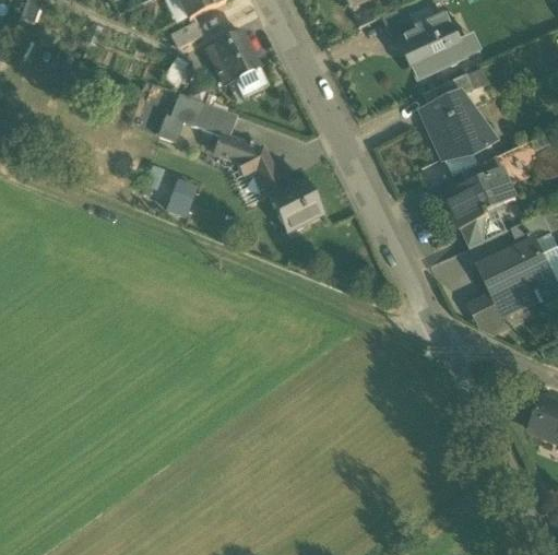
[(25,0),(20,16),(34,22),(42,0),(25,0)]
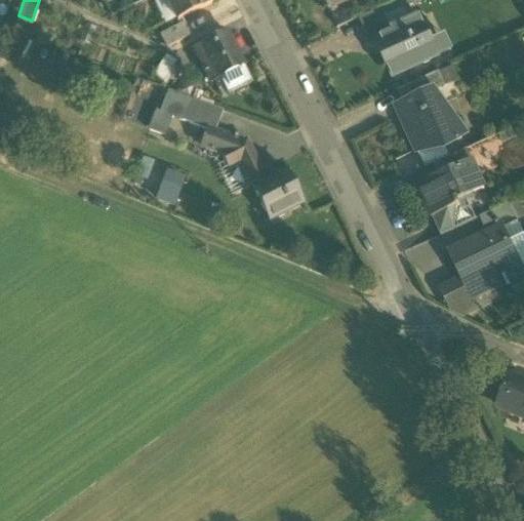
[(177,17),(168,0),(154,0),(166,24),(177,17)]
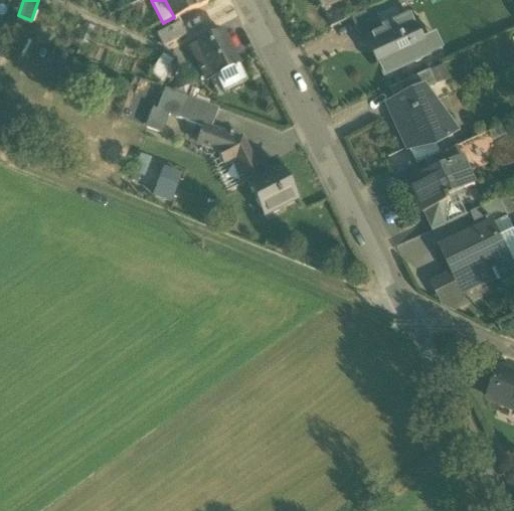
[(208,0),(165,0),(174,17),(179,15),(208,0)]
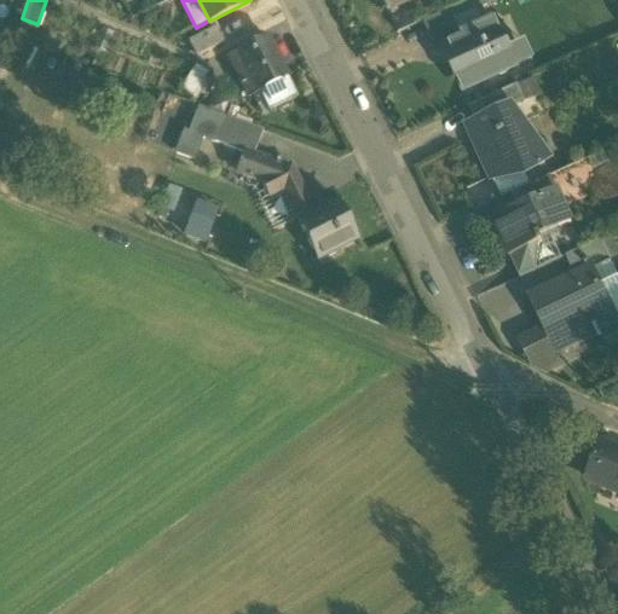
[(466,0),(451,7),(455,17),(475,7),(474,3),(474,0),(466,0)]
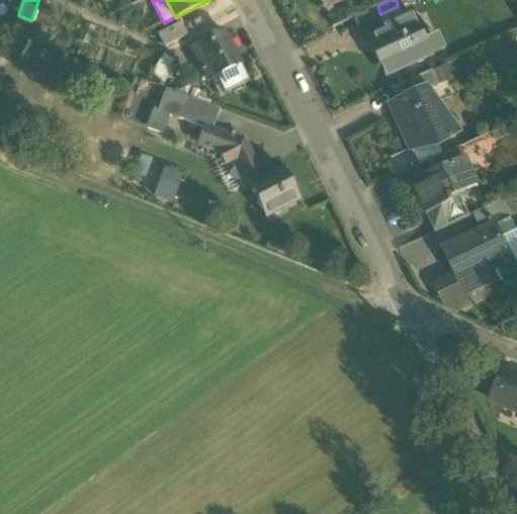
[(355,16),(365,39),(371,37),(376,34),(375,32),(388,27),(380,14),(377,6),(355,16)]
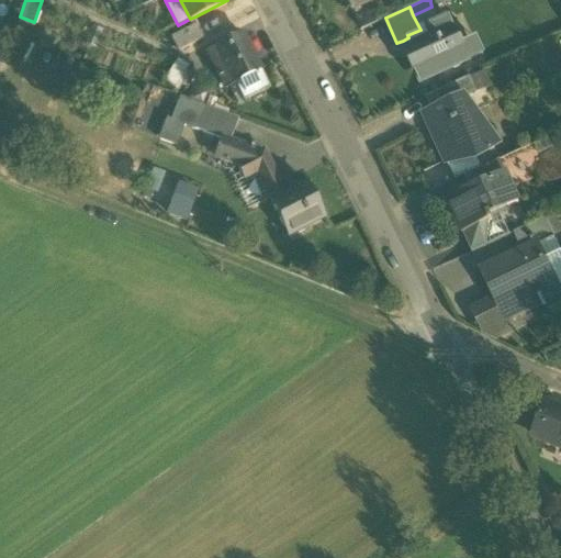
[(433,7),(432,7),(413,15),(421,30),(439,21),(433,7)]
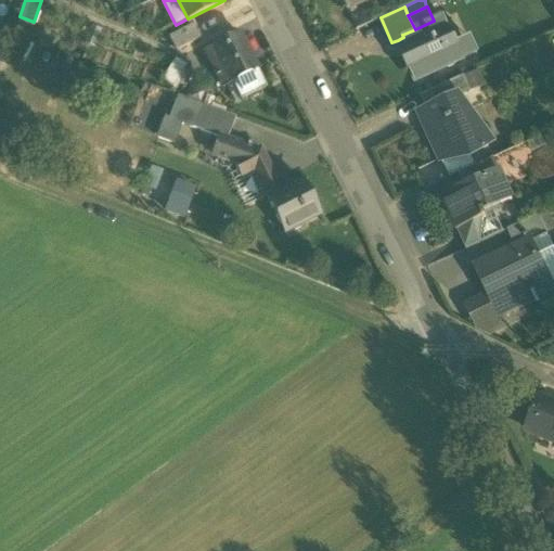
[(398,40),(415,79),(464,58),(458,42),(446,15),(434,21),(415,29),(402,35),(403,37),(398,40)]
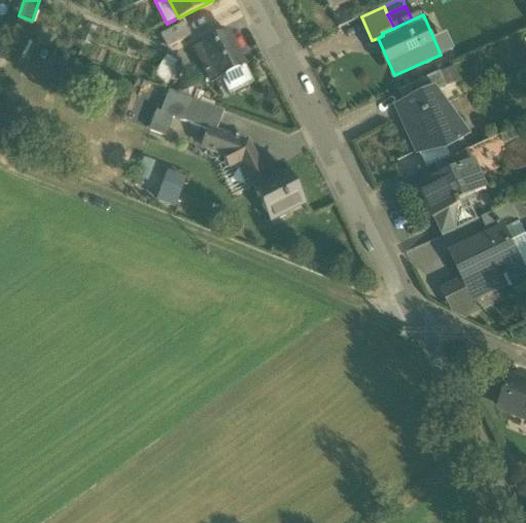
[(159,28),(168,45),(191,33),(183,15),(178,18),(167,24),(159,28)]
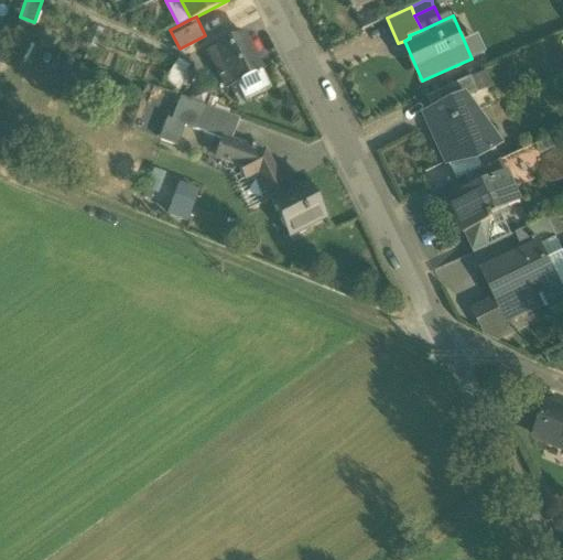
[(227,86),(237,82),(262,68),(244,31),(208,49),(227,86)]
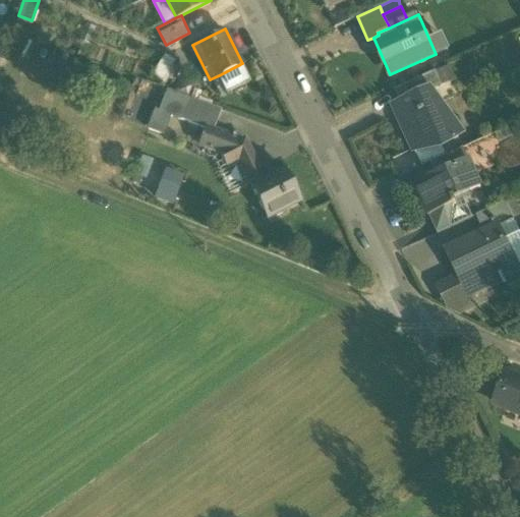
[(429,40),(436,54),(451,47),(445,34),(429,40)]
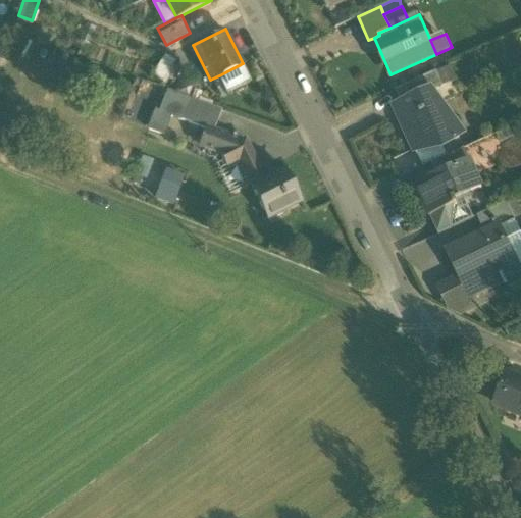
[(175,59),(165,52),(152,73),(162,80),(175,59)]
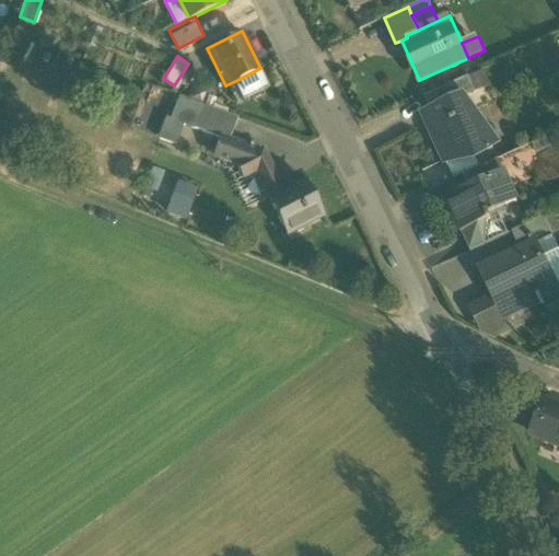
[(269,85),(260,68),(235,81),(244,99),(269,85)]
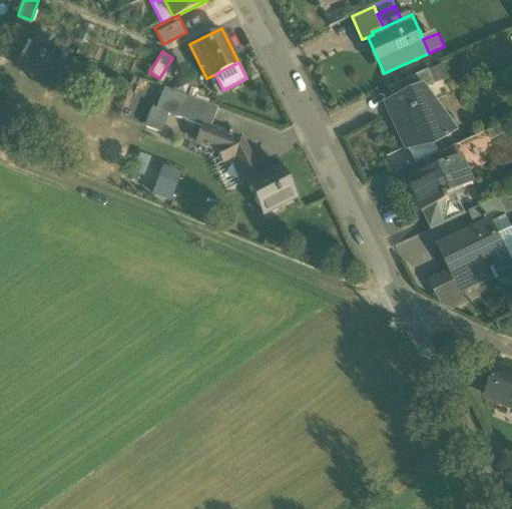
[(443,63),(429,69),(435,81),(436,83),(449,77),(443,63)]
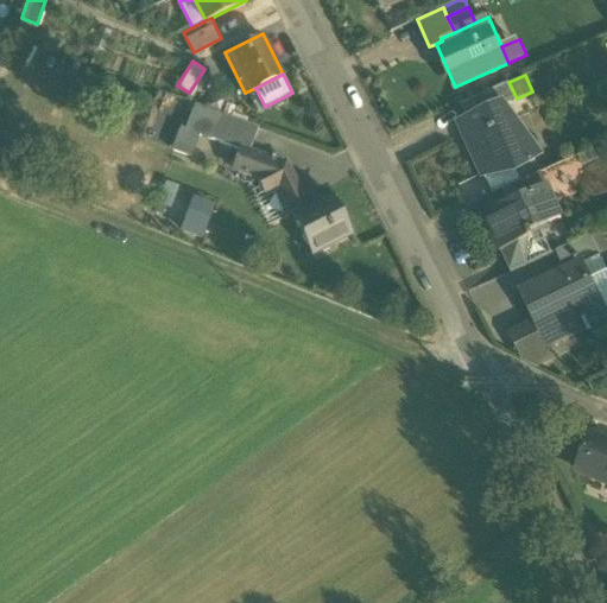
[(462,102),(469,116),(504,100),(504,101),(516,96),(509,82),(509,81),(462,102)]
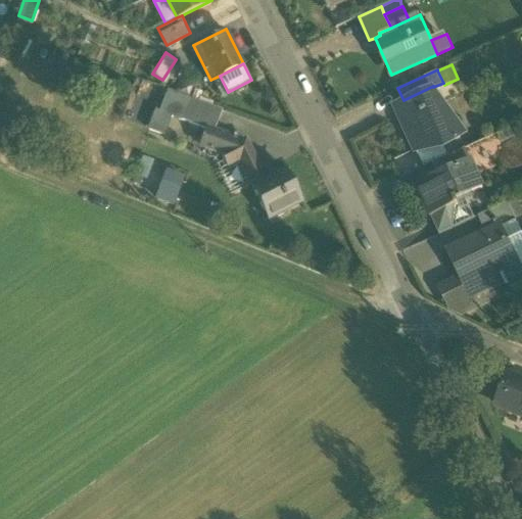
[(419,184),(433,215),(434,214),(459,203),(461,202),(460,198),(486,186),(468,145),(447,155),(442,144),(463,134),(453,109),(445,112),(433,87),(433,86),(404,100),(395,103),(417,149),(424,166),(436,159),(442,173),(419,184)]
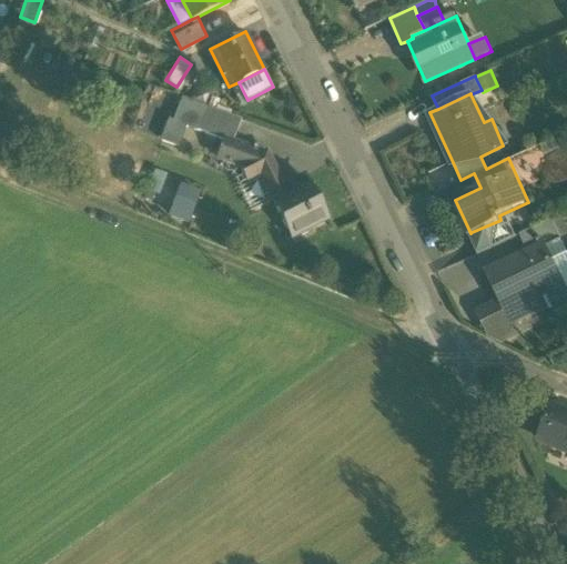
[(200,130),(209,104),(182,94),(173,119),(169,117),(160,139),(179,145),(186,124),(200,130)]
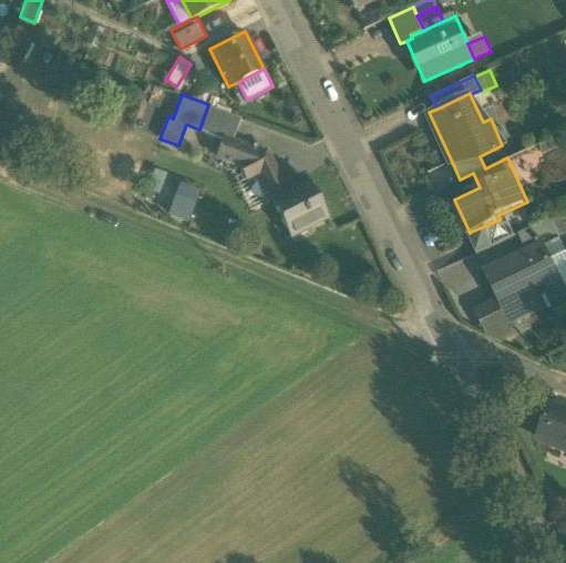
[(197,135),(220,144),(223,139),(236,143),(245,118),(233,113),(208,104),(199,130),(197,135)]
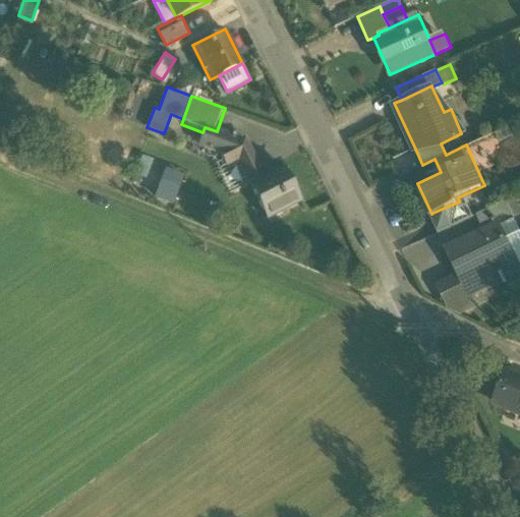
[(198,145),(219,152),(240,140),(217,131),(205,127),(203,132),(198,145)]
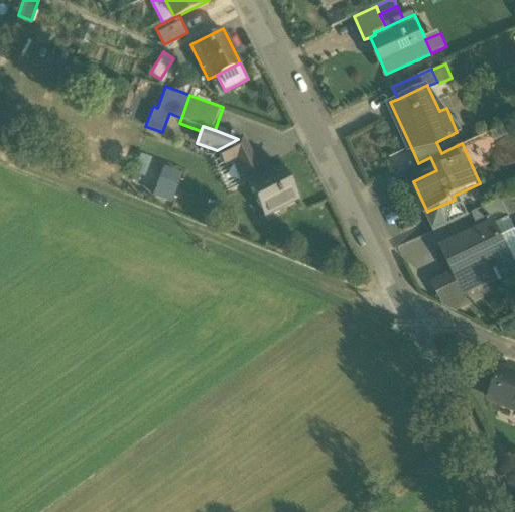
[(241,137),(238,139),(217,150),(224,163),(233,158),(263,215),(296,197),(280,166),(270,171),(265,161),(257,166),(241,137)]
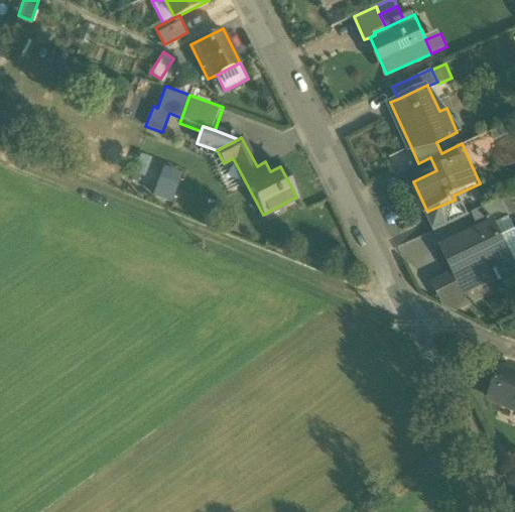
[(151,157),(141,152),(134,170),(144,175),(151,157)]
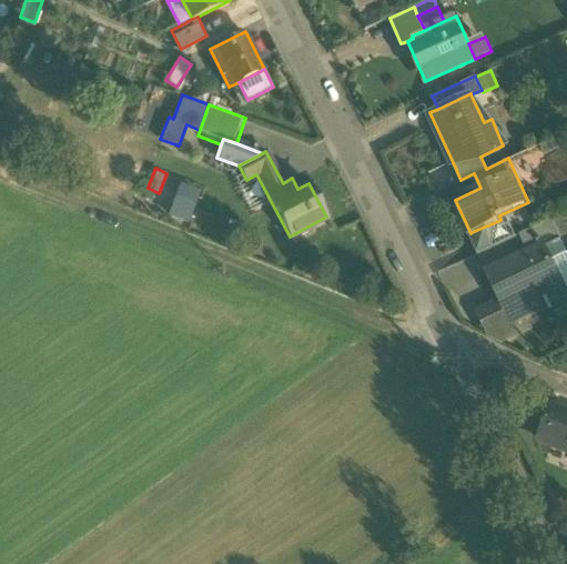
[(200,190),(180,182),(168,215),(188,223),(200,190)]
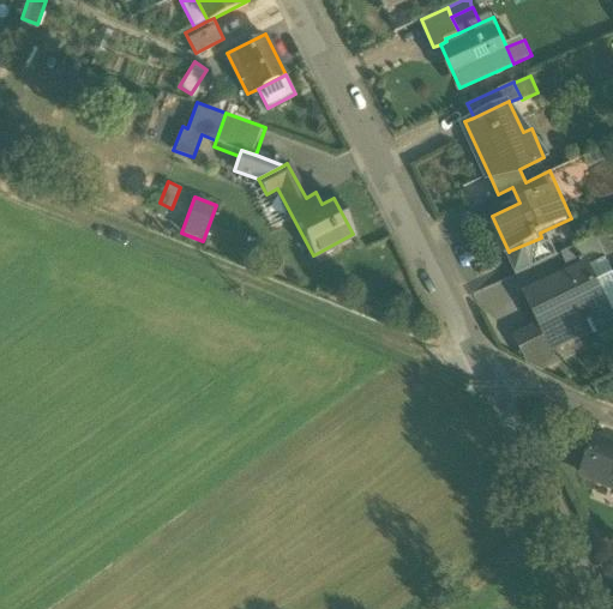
[(565,249),(575,272),(592,264),(592,265),(607,258),(610,257),(600,234),(565,249)]
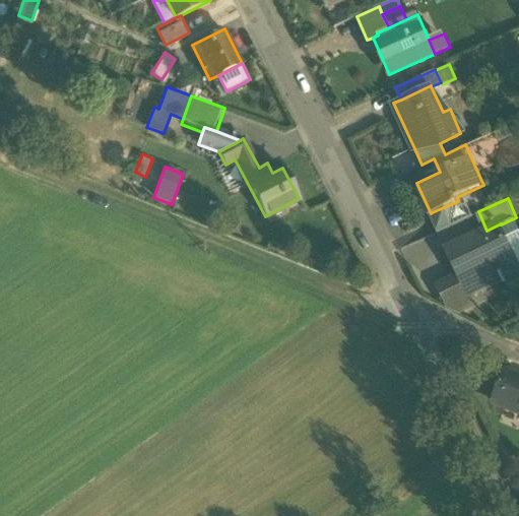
[(436,221),(440,230),(463,218),(460,211),(456,202),(432,212),(436,221)]
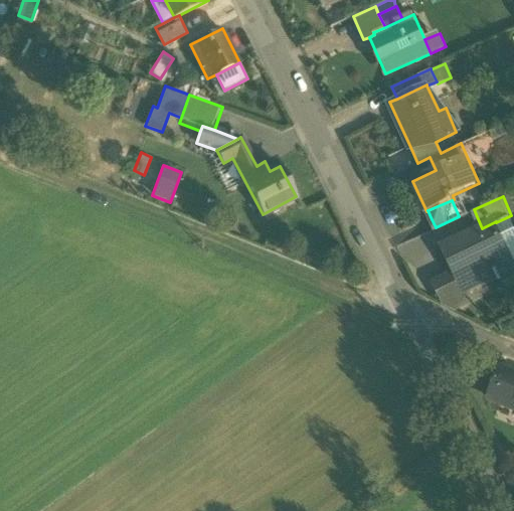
[(513,226),(509,216),(496,222),(513,258),(513,226)]
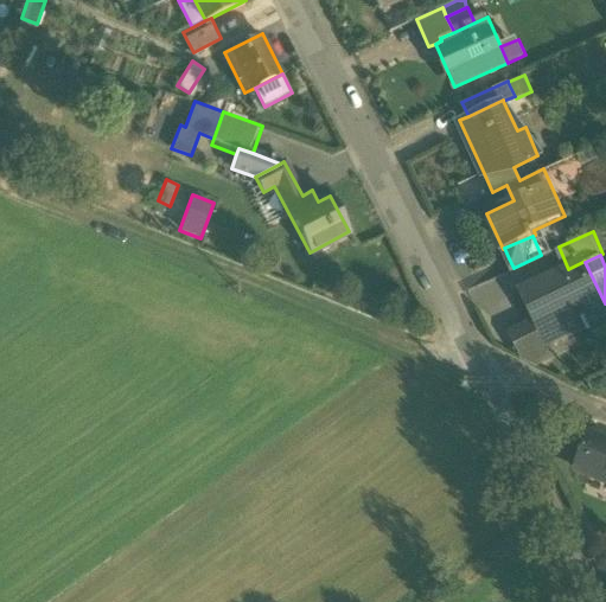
[(540,320),(550,344),(591,325),(587,318),(605,308),(605,303),(585,262),(585,261),(568,269),(525,289),(540,320)]
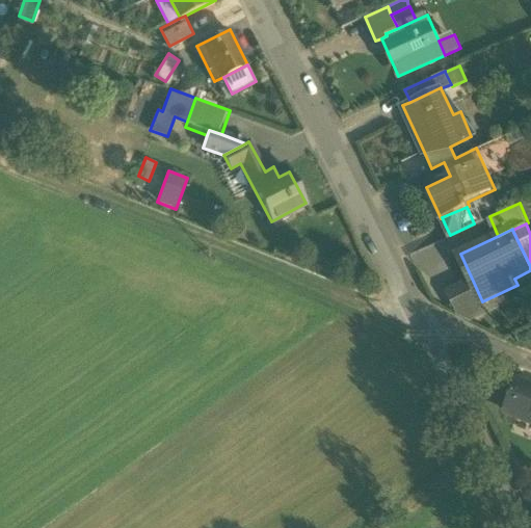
[(461,313),(473,318),(487,312),(482,301),(473,281),(451,291),(461,313)]
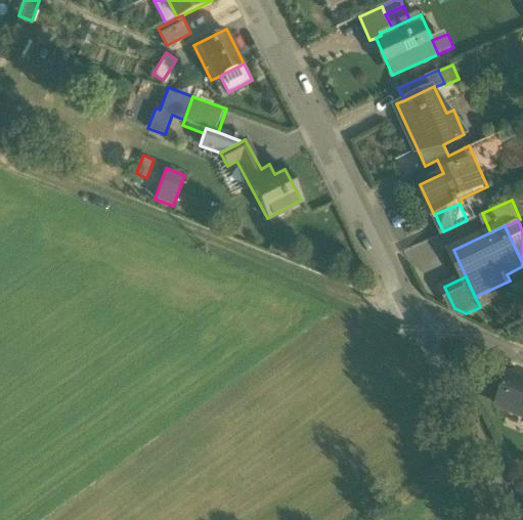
[(522,379),(509,374),(496,403),(522,414),(522,379)]
